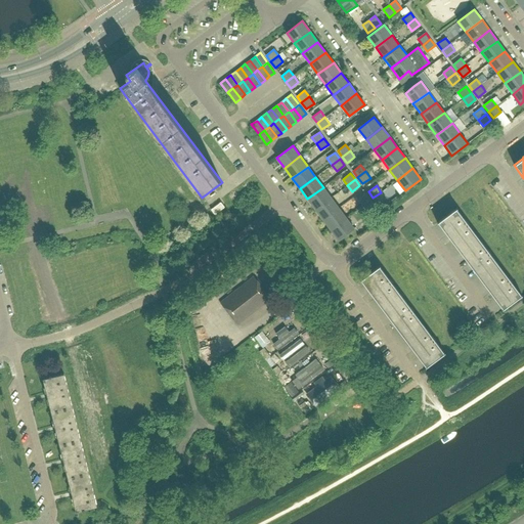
[(332,198),(323,187),(307,199),(315,209),(332,198)]
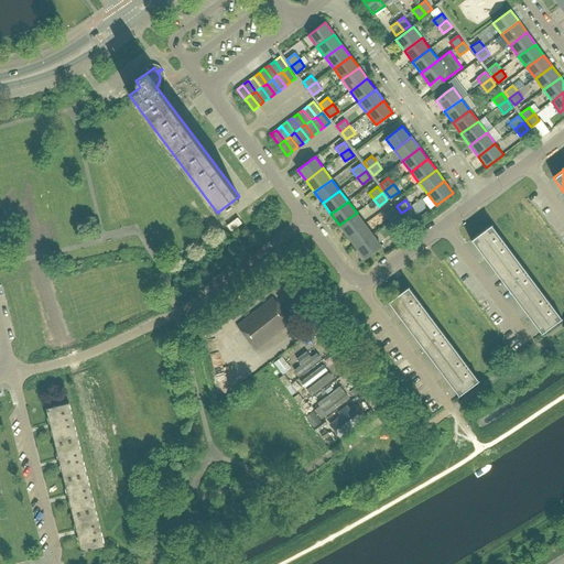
[(415,214),(410,207),(401,213),(407,219),(415,214)]
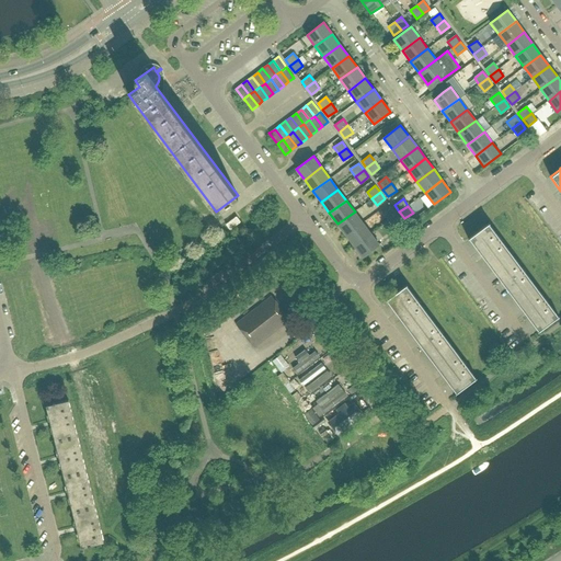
[(384,214),(388,220),(397,214),(391,207),(384,214)]
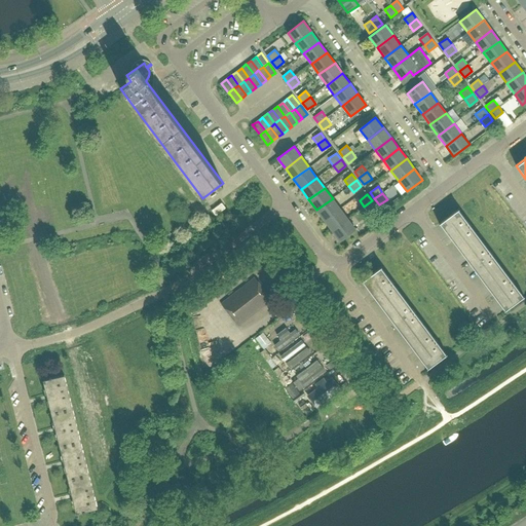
[(316,210),(325,221),(340,209),(333,198),(316,210)]
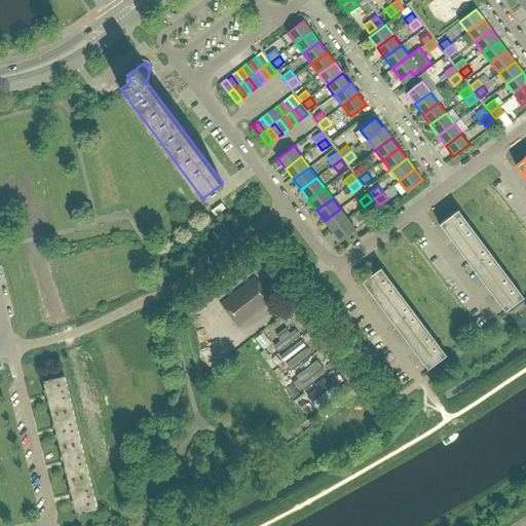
[(377,207),(372,200),(364,207),(369,213),(377,207)]
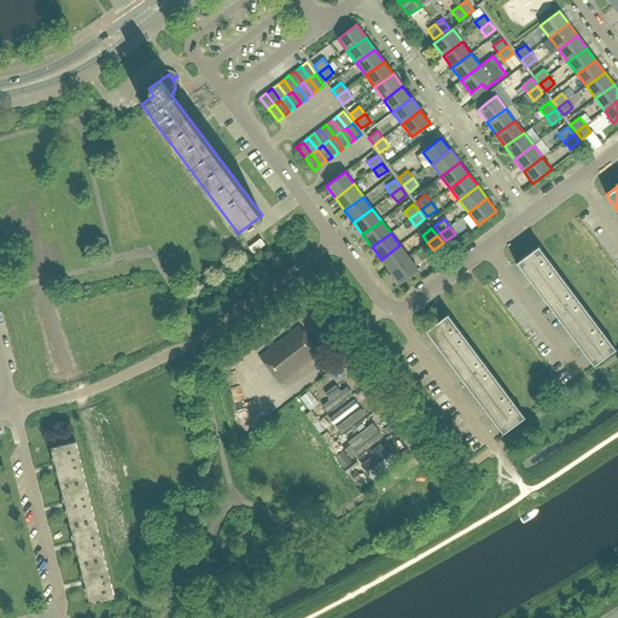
[(261,239),(249,248),(254,254),(264,244),(261,239)]
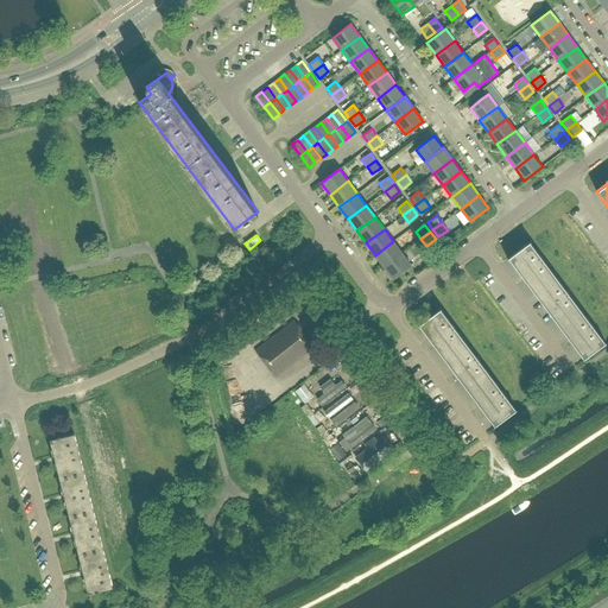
[(403,253),(393,241),(375,255),(384,267),(403,253)]
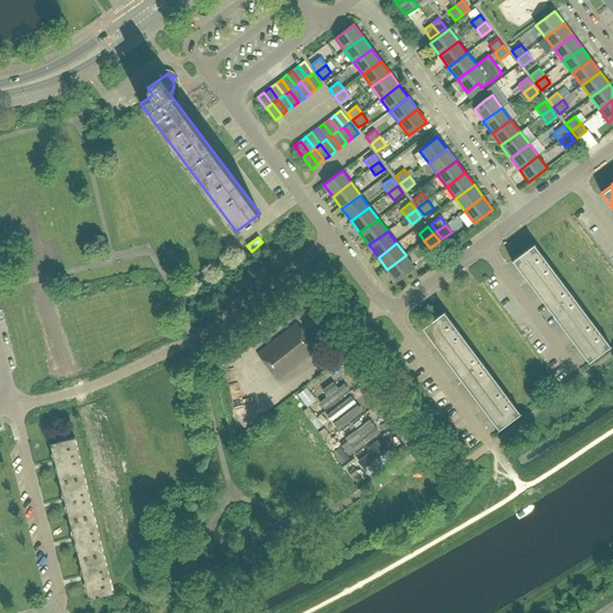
[(511,261),(536,295),(560,278),(534,243),(511,261)]
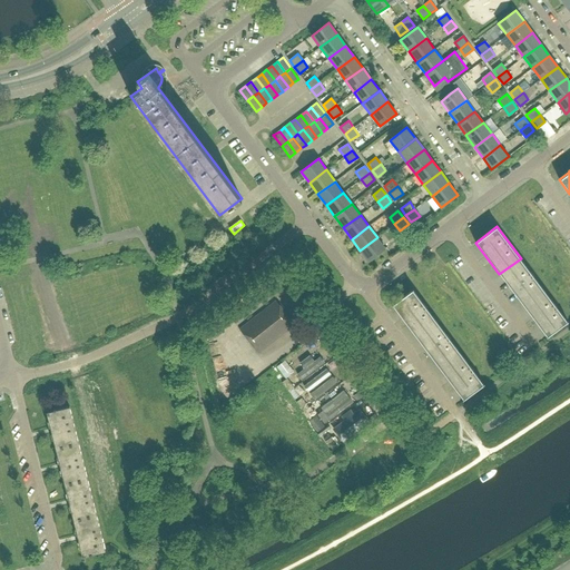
[(360,251),(369,262),(385,248),(377,237),(360,251)]
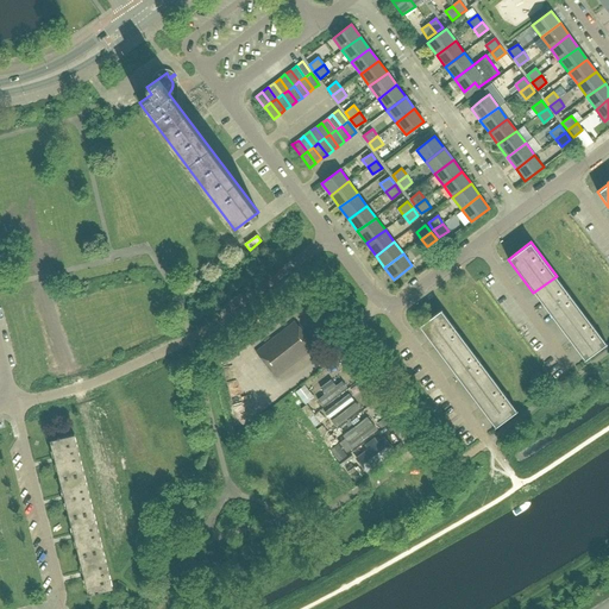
[(558,326),(582,309),(557,276),(533,293),(558,326)]
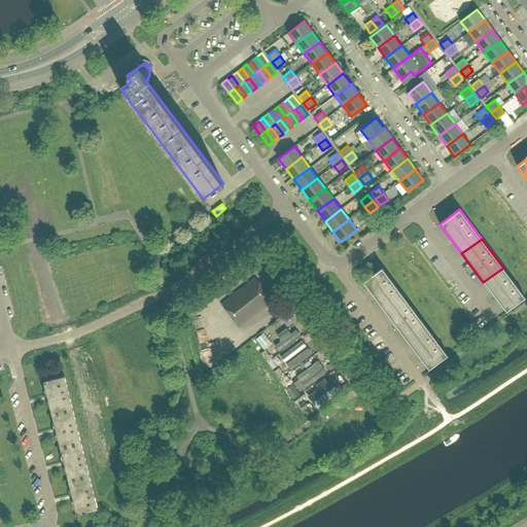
[(362,282),(384,312),(403,296),(382,268),(362,282)]
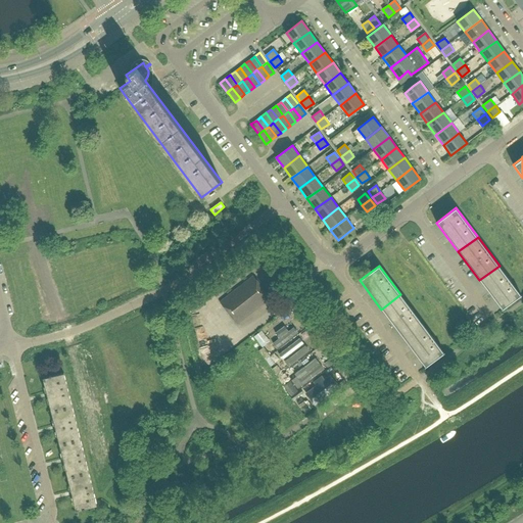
[(479,280),(501,310),(502,310),(521,294),(500,266),(479,280)]
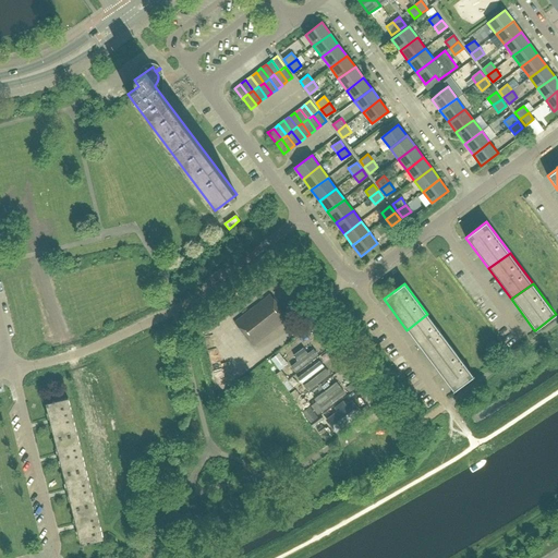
[(234,322),(244,334),(253,346),(288,318),(270,293),(244,314),(234,322)]
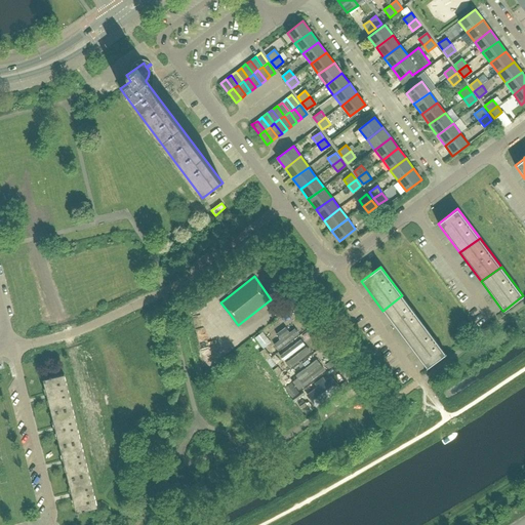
[(382,311),(404,338),(423,324),(402,295),(382,311)]
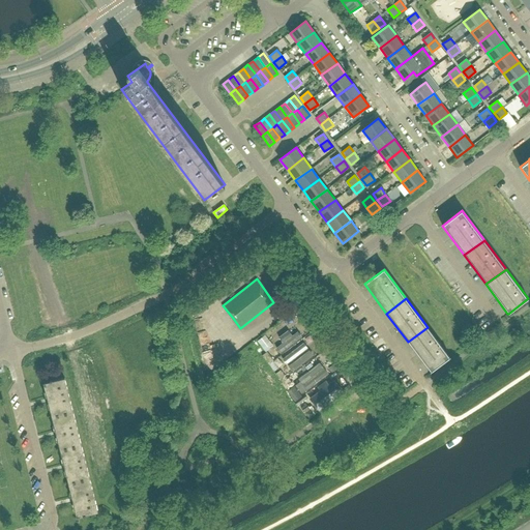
[(408,342),(430,372),(450,357),(428,327),(408,342)]
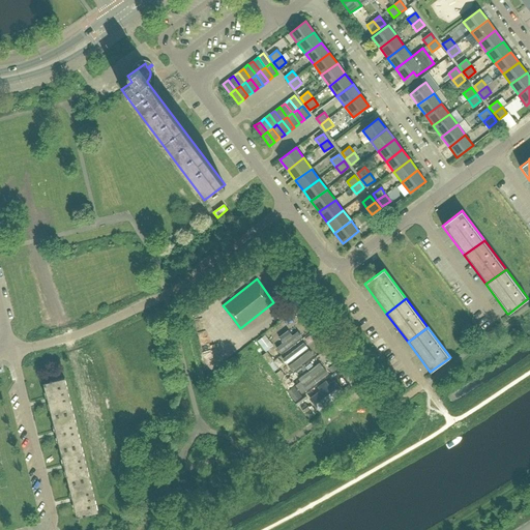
[(271,352),(275,358),(302,337),(298,332),(293,336),(288,330),(280,336),(284,343),(271,352)]
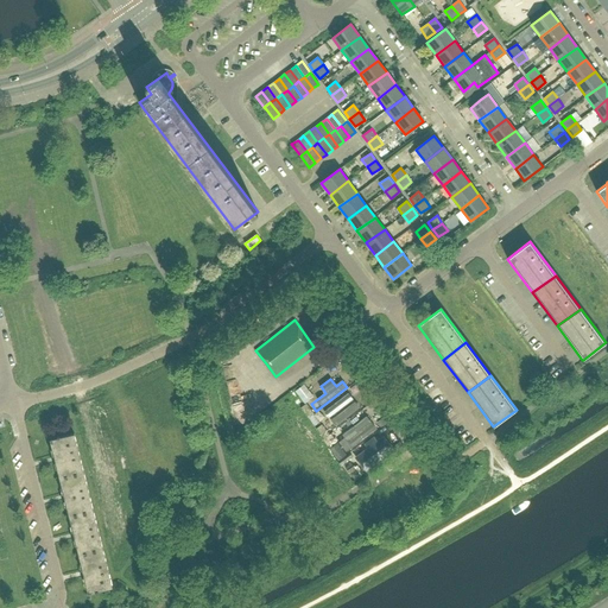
[(312,412),(306,404),(301,407),(308,418),(314,413),(312,412)]
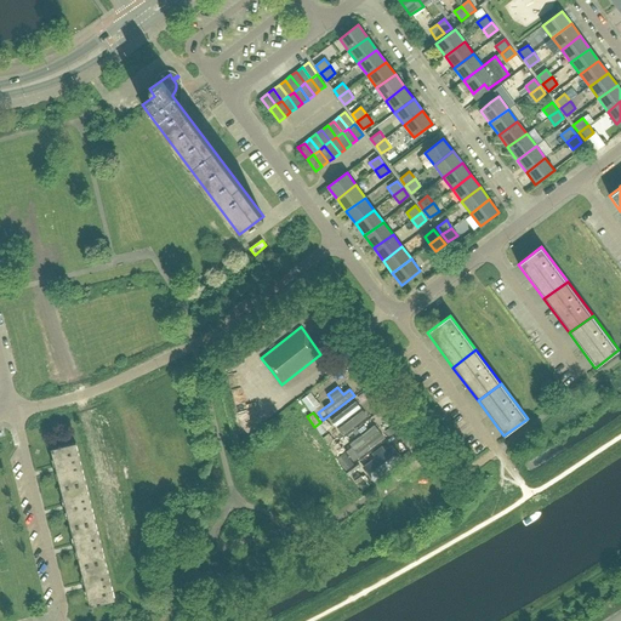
[(328,427),(336,439),(354,426),(349,419),(345,422),(341,417),(328,427)]
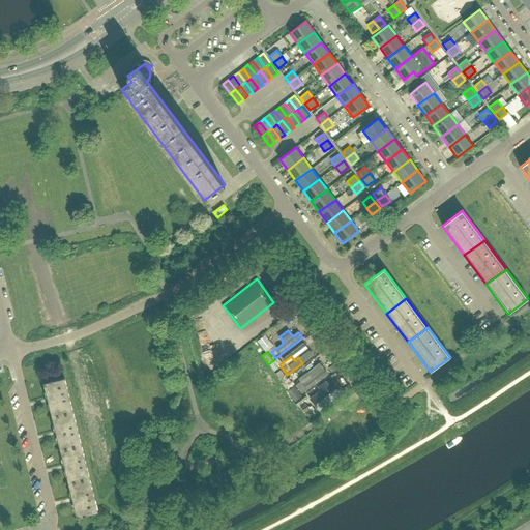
[(295,382),(303,393),(329,375),(321,363),(295,382)]
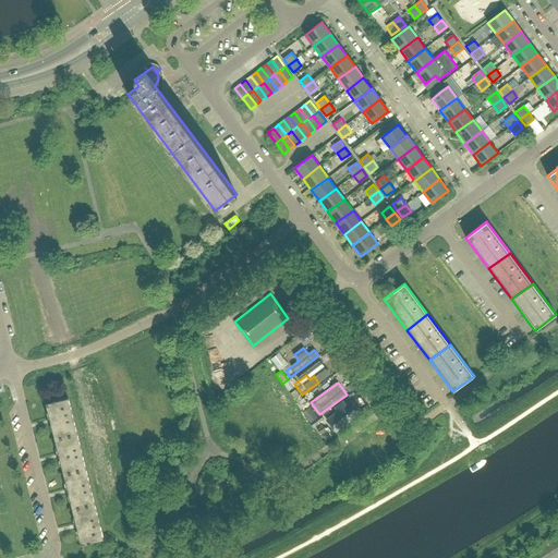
[(301,397),(295,389),(290,393),(296,402),(302,399),(301,397)]
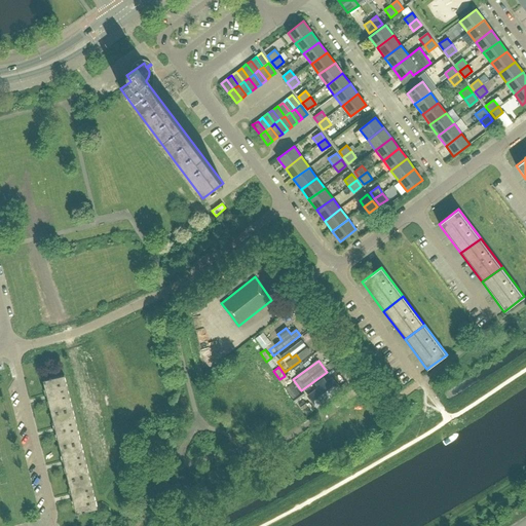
[(43,380),(47,395),(51,414),(73,409),(65,375),(52,378),(49,378),(49,379),(43,380)]
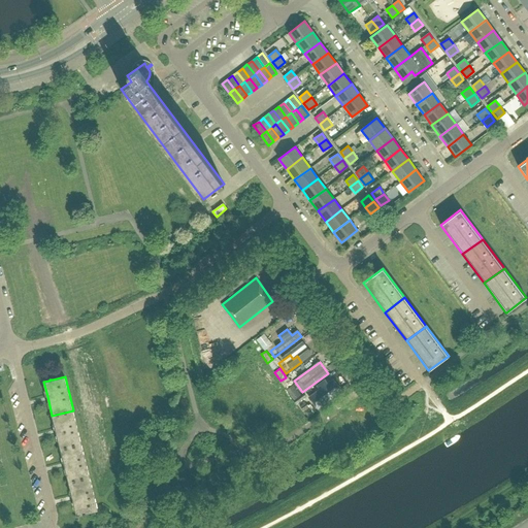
[(342,390),(334,378),(311,394),(317,400),(312,402),(317,408),(342,390)]
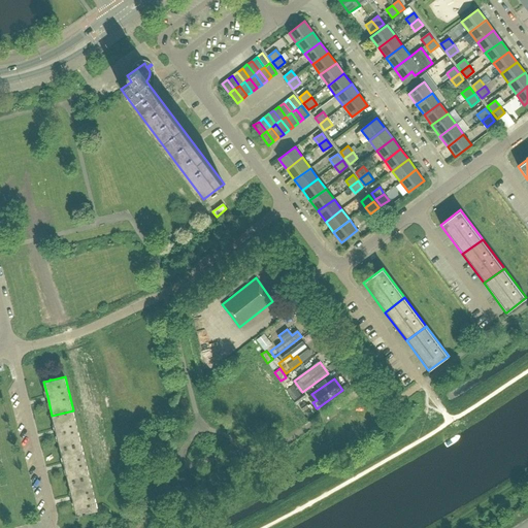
[(298,394),(293,387),(288,390),(294,399),(295,399),(299,396),(298,394)]
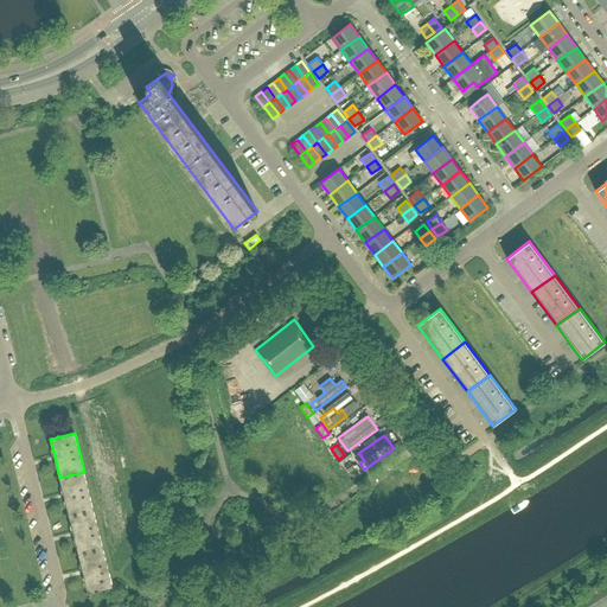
[(346,459),(355,453),(352,449),(344,455),(339,459),(346,470),(351,466),(346,459)]
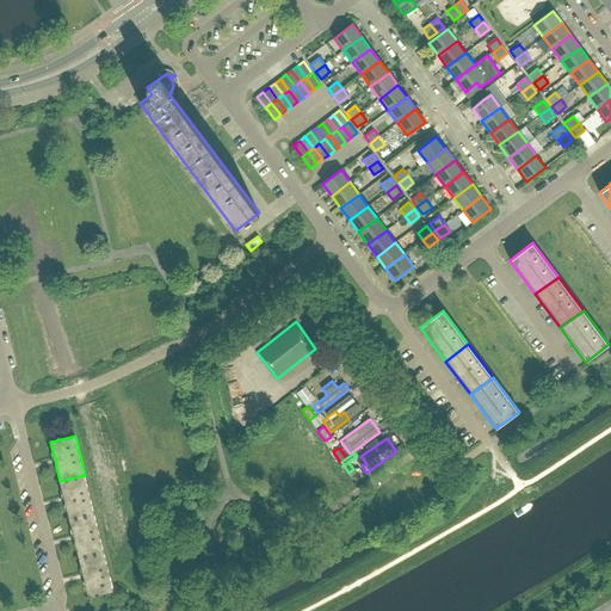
[(362,477),(355,468),(349,473),(356,483),(363,479),(362,477)]
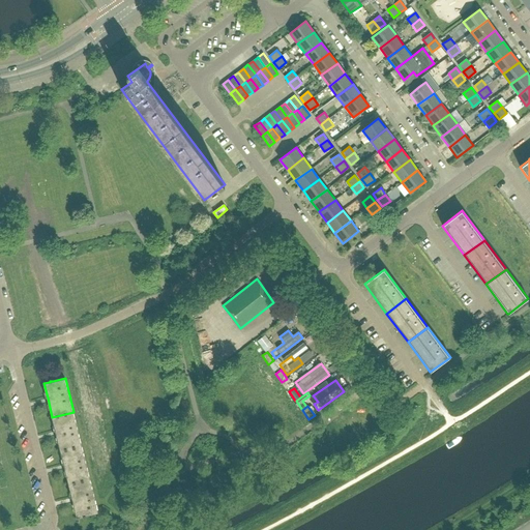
[(52,417),(56,431),(60,450),(82,445),(74,412),(52,417)]
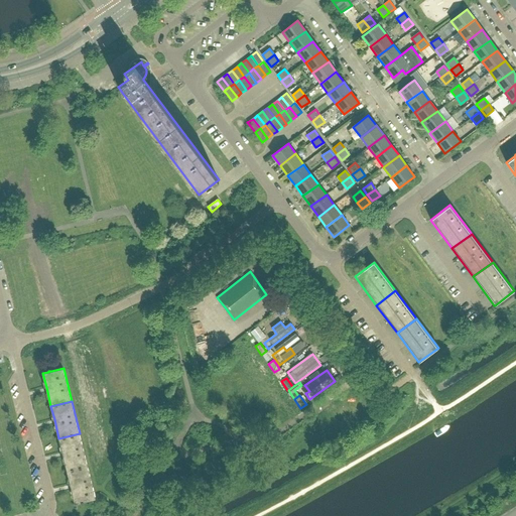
[(58,438),(62,453),(67,471),(88,466),(80,433),(58,438)]
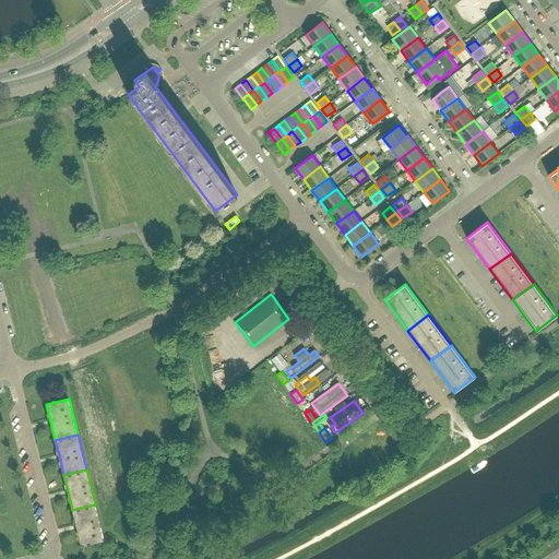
[(72,510),(76,524),(81,545),(87,544),(88,545),(91,544),(91,543),(104,539),(95,504),(72,510)]
